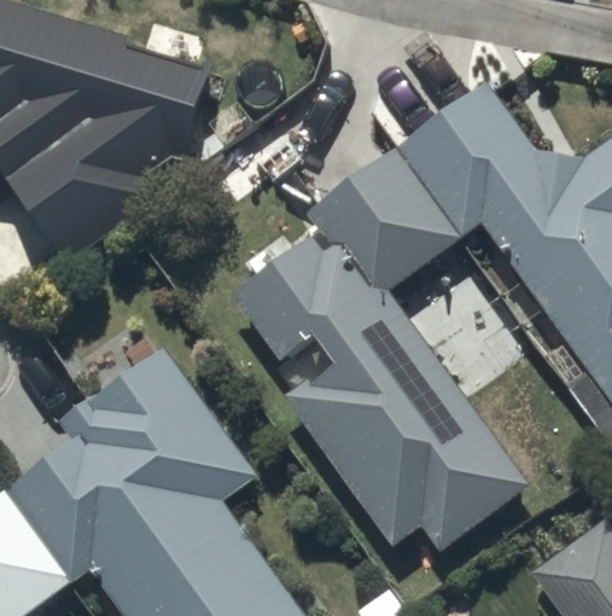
[(144,24),(138,44),(19,5),(21,0),(0,0),(0,172),(62,265),(157,202),(141,178),(174,156),(186,160),(215,68),(193,60),(199,41),(144,24)]
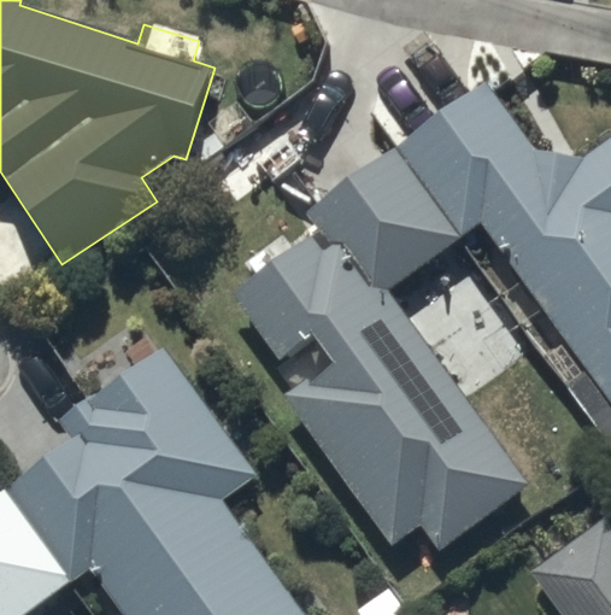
[(386,151),(451,244),(481,222),(610,400),(610,135),(581,158),(536,150),(486,78),(386,151)]
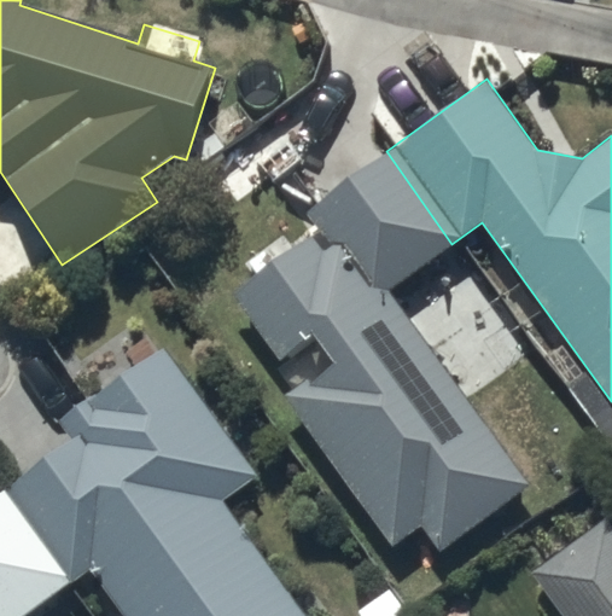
[(452,244),(386,151),(308,208),(322,231),(290,255),(277,238),(240,265),(252,283),(234,296),(280,358),(318,331),(337,359),(285,396),(394,545),(419,526),(438,552),(530,484),(525,480),(388,290),(452,244)]
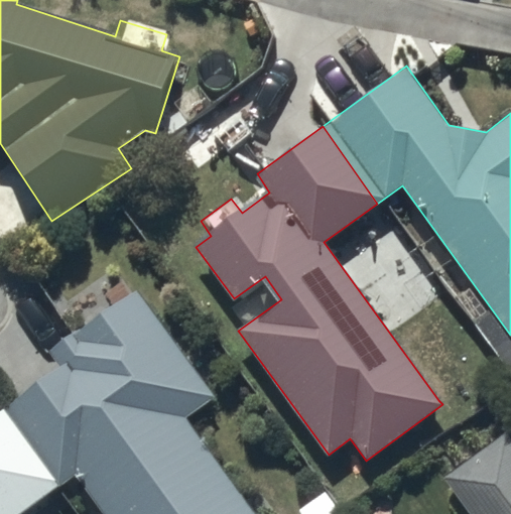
[(3,406),(56,486),(76,472),(106,513),(252,513),(183,419),(214,397),(135,288),(48,351),(59,366),(3,406)]
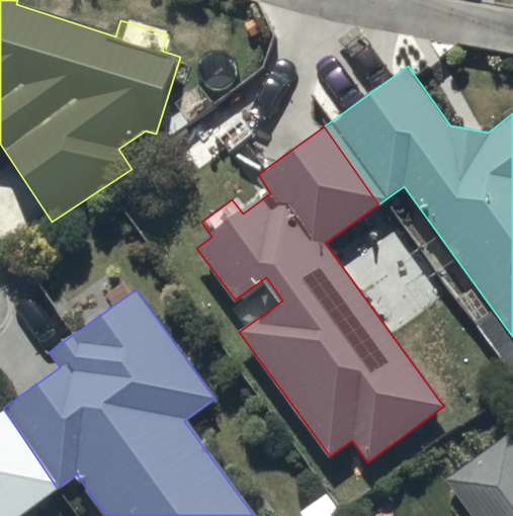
[(16,515),(57,488),(3,408),(0,410),(0,515),(16,515)]
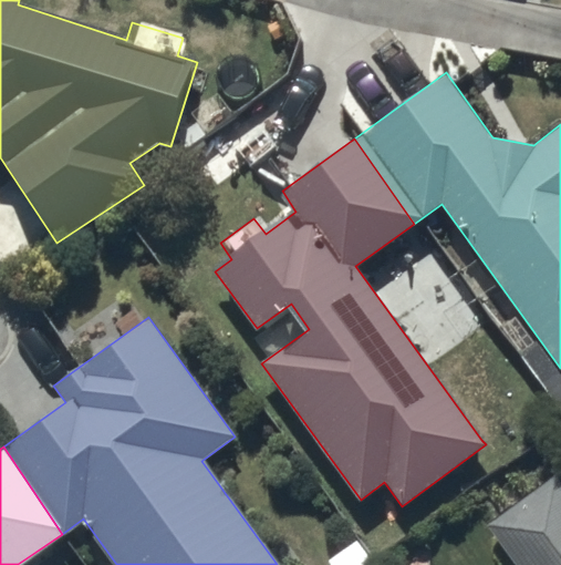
[(560,564),(560,482),(553,472),(486,523),(516,564),(560,564)]
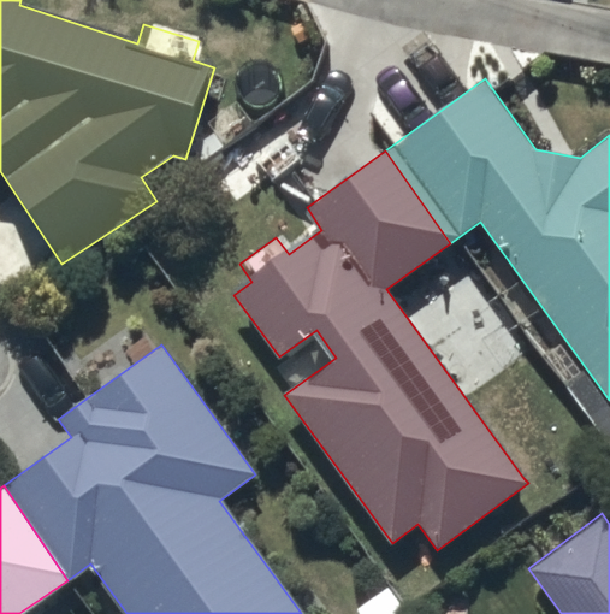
All buildings are outlined.
